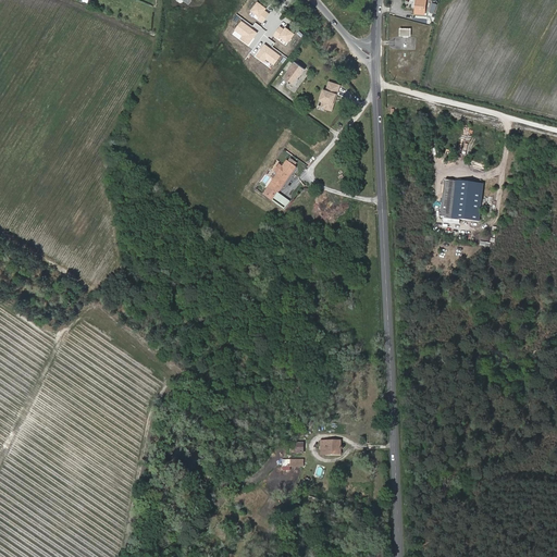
[(418,0),(419,13),(428,13),(428,0),(418,0)]
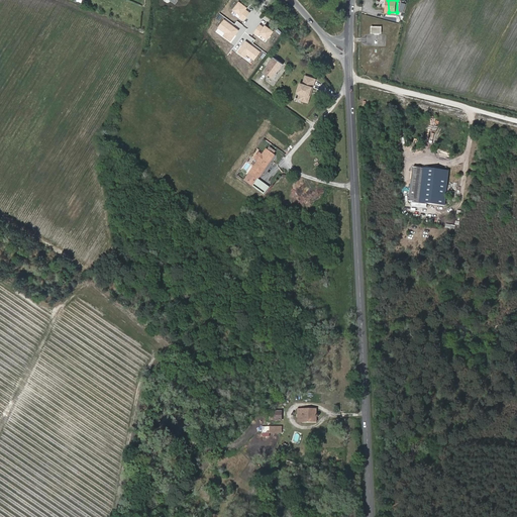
[(284,65),(274,58),(264,72),(273,79),(284,65)]
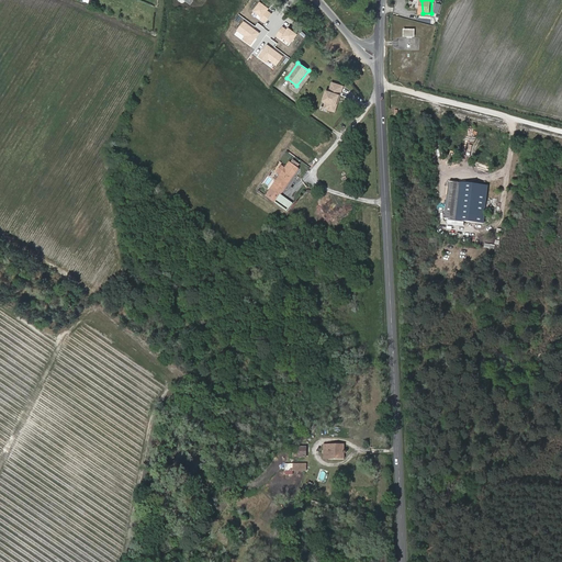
[(329,91),(327,90),(323,100),(324,100),(326,103),(324,108),(334,111),(338,99),(338,100),(344,86),(333,82),(329,91)]
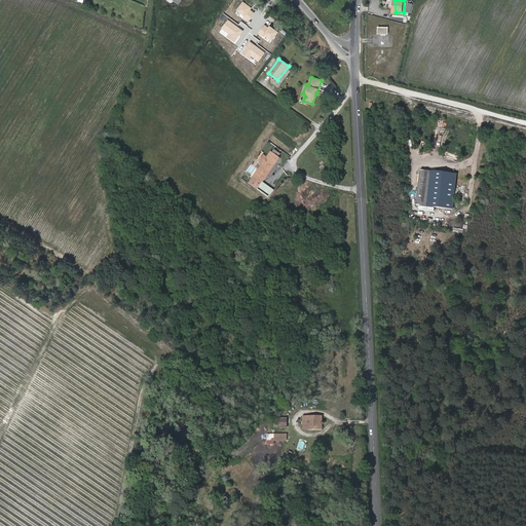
[(264,161),(250,183),(258,189),(263,183),(280,158),(278,156),(280,153),(274,149),(272,152),(271,151),(267,157),(263,155),(261,158),(264,161)]
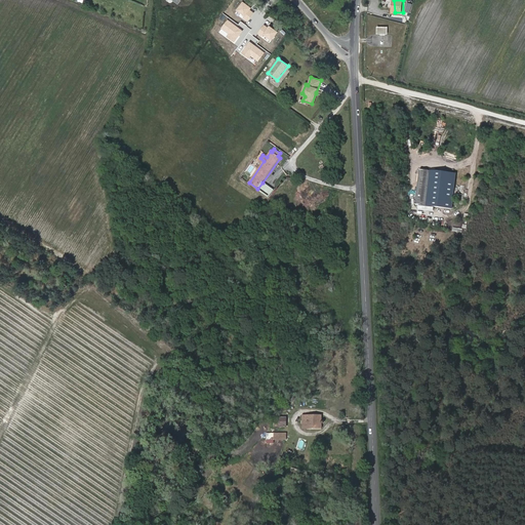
[(457,176),(421,171),(417,200),(453,206),(457,176)]
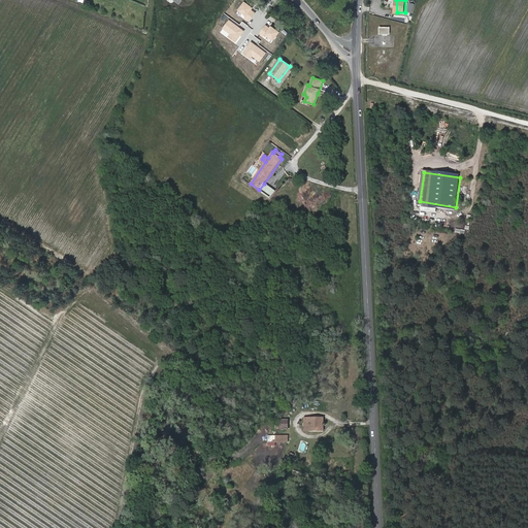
[(259,190),(270,199),(275,192),(264,184),(259,190)]
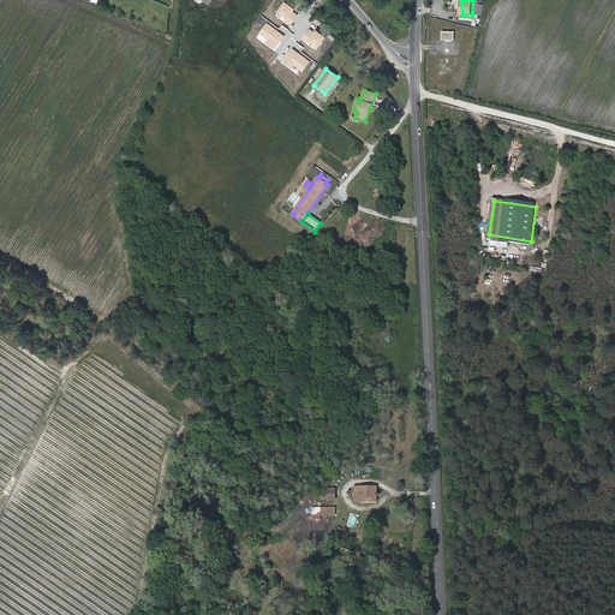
[(336,484),(324,483),(323,501),(336,501),(336,484)]
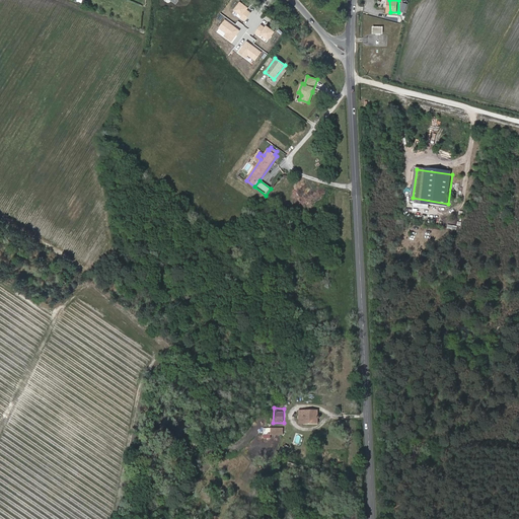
[(318,412),(309,412),(308,430),(317,430),(318,422),(319,422),(321,421),(322,420),(322,418),(320,417),(318,416),(318,412)]
